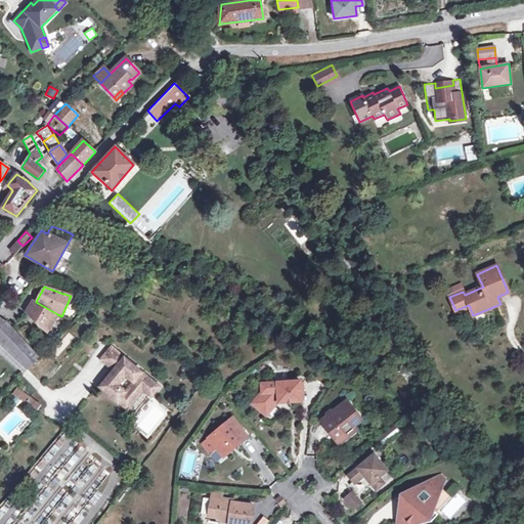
[(47,333),(57,314),(36,302),(33,300),(26,312),(47,333)]
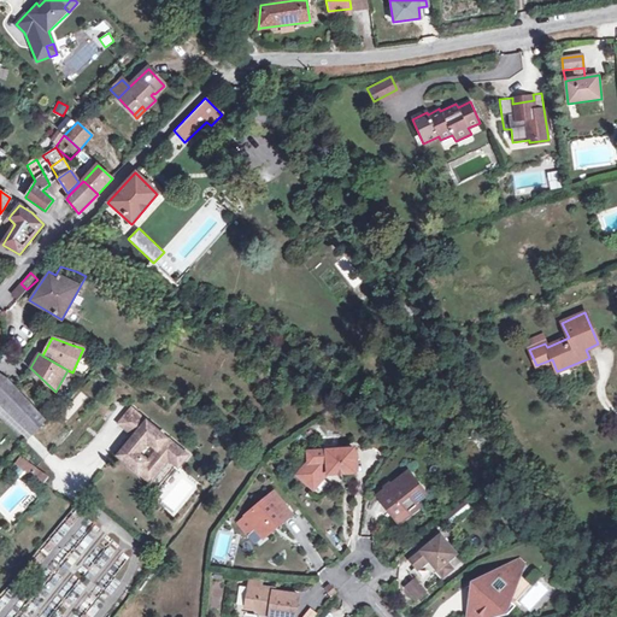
[(43,422),(5,380),(0,376),(0,404),(31,434),(43,422)]
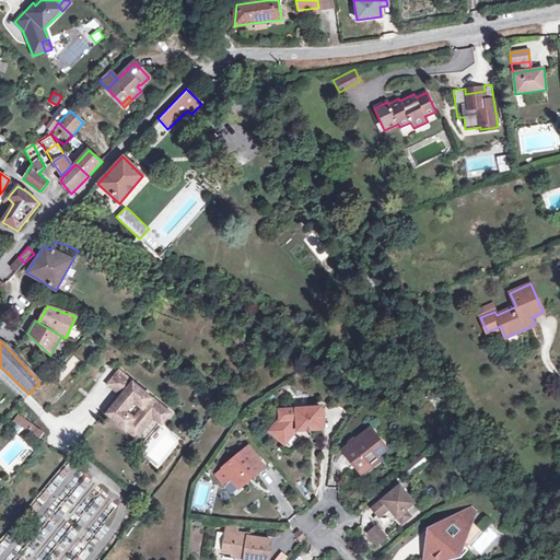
[(118,371),(107,384),(123,397),(115,406),(114,405),(106,413),(135,438),(152,417),(161,424),(170,413),(118,371)]
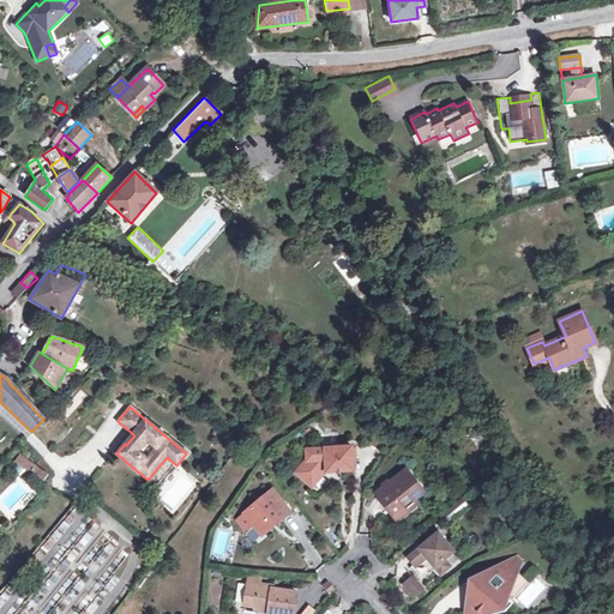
[(326,469),(326,471),(353,470),(351,446),(306,450),(306,461),(296,473),(312,487),(323,474),(323,469),(326,469)]
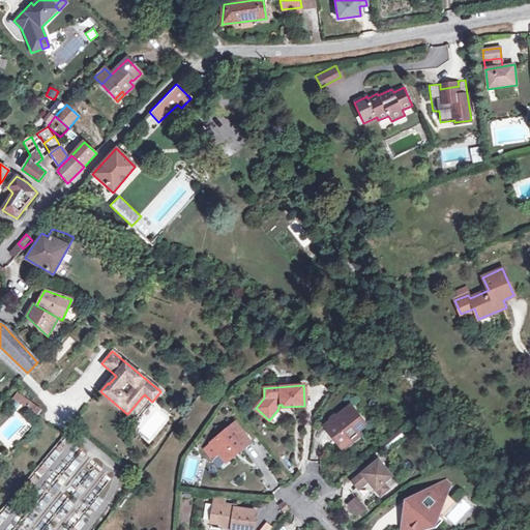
[(16,392),(11,399),(36,416),(40,410),(16,392)]
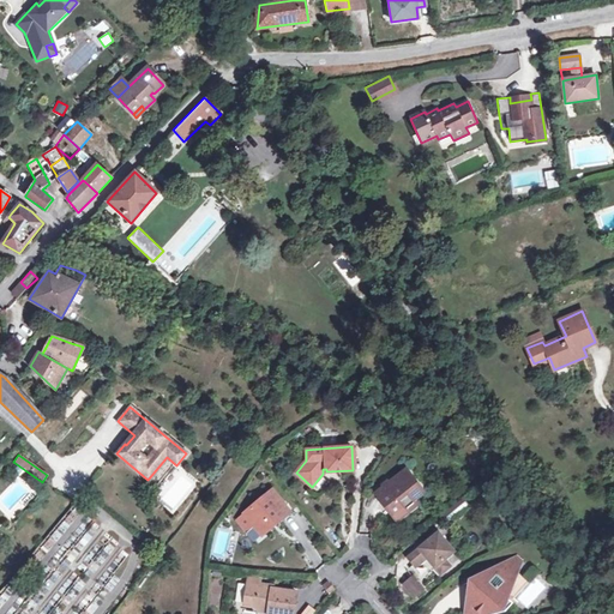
[(405,469),(389,483),(383,488),(375,494),(396,521),(407,513),(403,509),(413,499),(423,492),(405,469)]
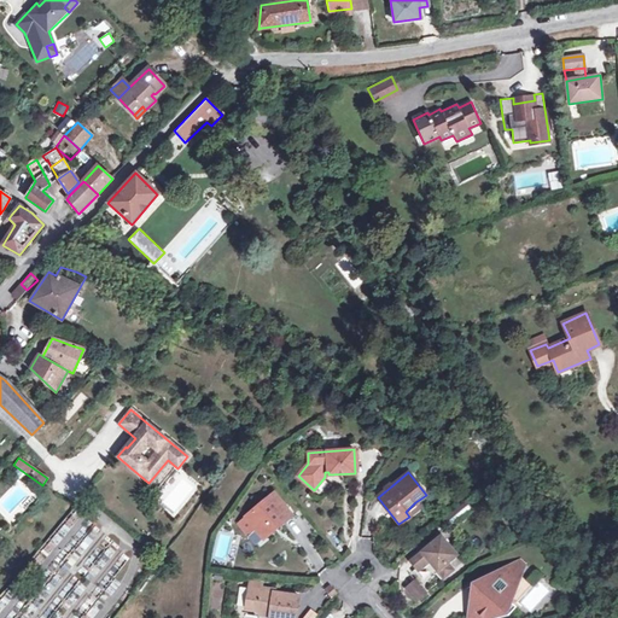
[(256,530),(263,537),(275,528),(277,530),(293,517),(274,496),(248,519),(249,520),(242,526),(249,536),(256,530)]
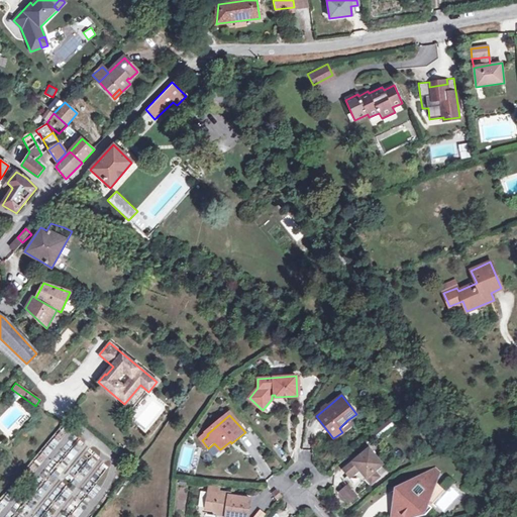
[(339,428),(342,432),(351,424),(347,420),(339,428)]
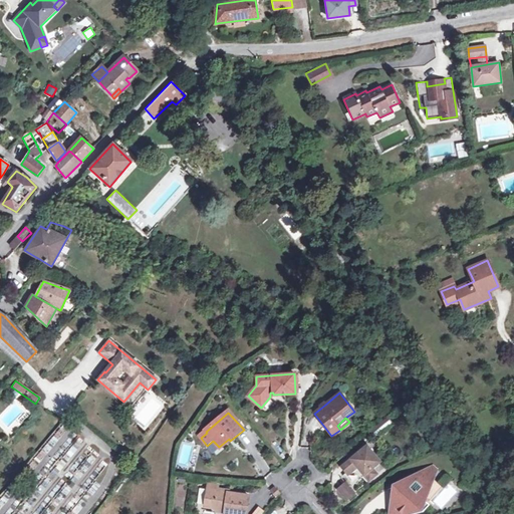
[(229,439),(219,447),(221,449),(230,441),(229,439)]
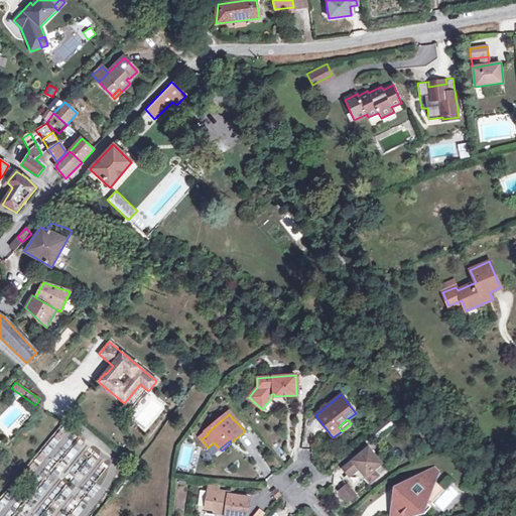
[(370,483),(378,476),(374,471),(381,464),(368,448),(343,470),(348,475),(358,467),(370,483)]
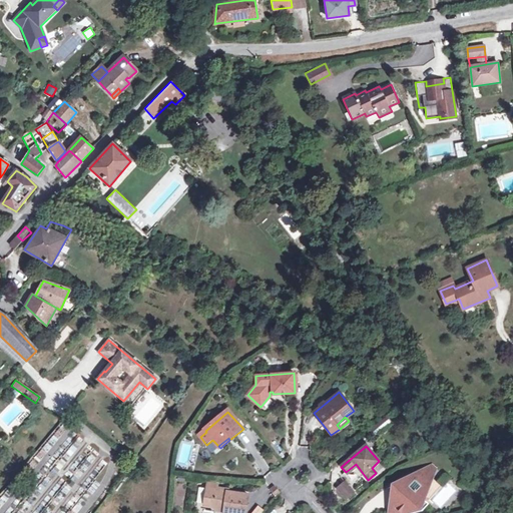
[(421,472),(432,482),(435,468),(431,464),(425,468),(421,472)]
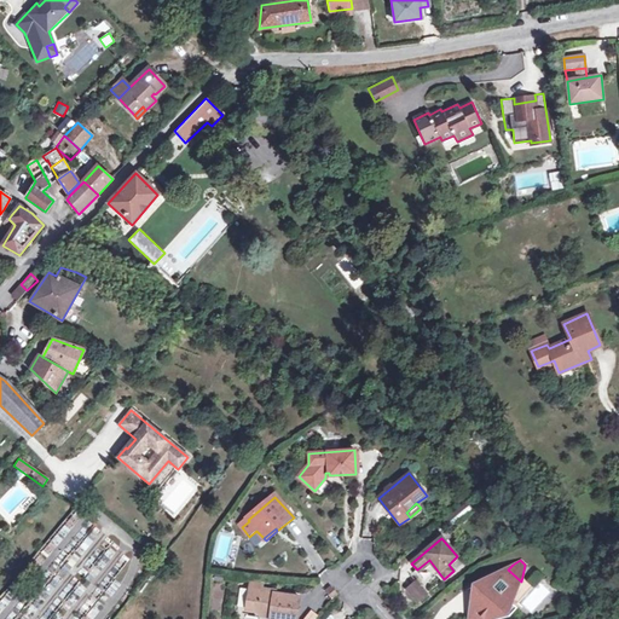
[(521,582),(508,570),(505,567),(499,573),(496,571),(484,578),(485,580),(484,583),(486,585),(481,590),(474,599),(495,618),(502,609),(504,612),(518,597),(514,595),(519,590),(524,595),(532,585),(524,578),(521,582)]
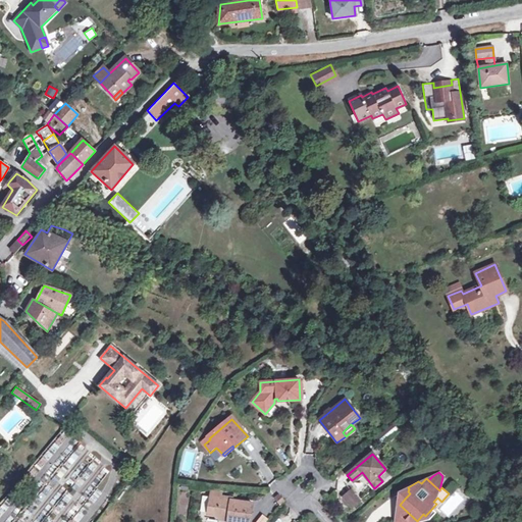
[(352,491),(346,496),(354,506),(359,501),(352,491)]
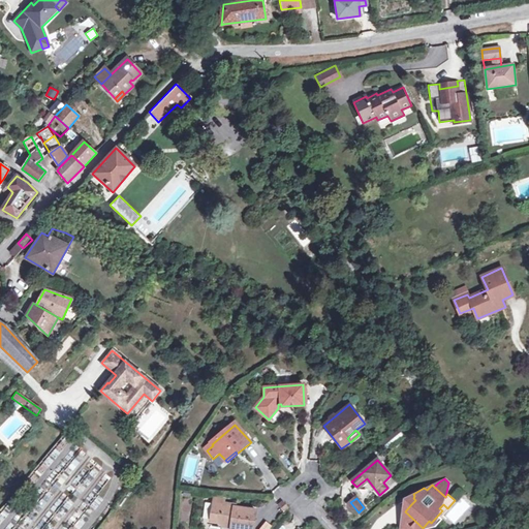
[(224,504),(217,503),(214,523),(221,524),(225,528),(235,528),(234,528),(255,528),(257,509),(229,507),(229,505),(224,504)]
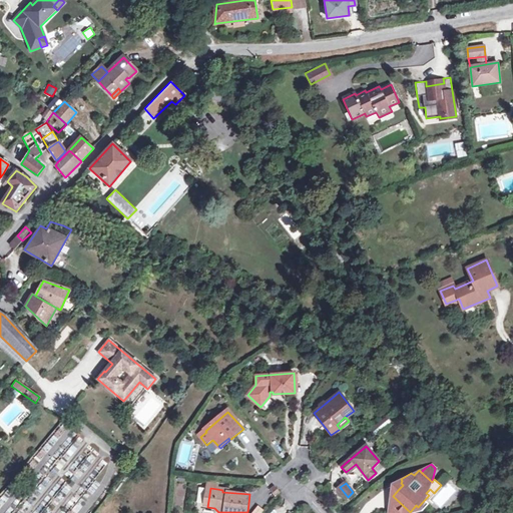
[(404,512),(410,512),(393,496),(390,512),(404,512)]
